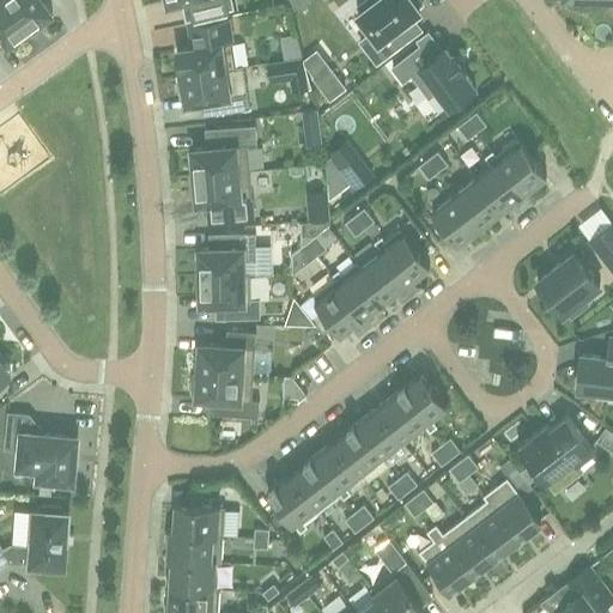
[(30,28),(10,0),(0,0),(0,32),(8,44),(11,42),(13,47),(28,36),(25,31),(30,28)]
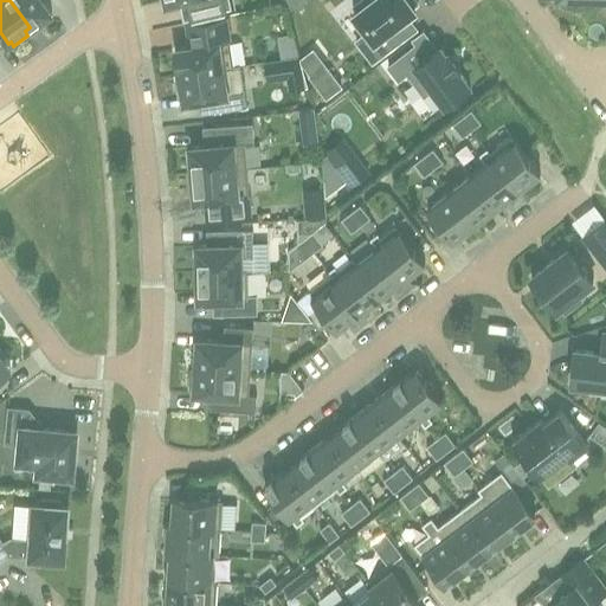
[(10,0),(30,27),(34,25),(38,28),(52,18),(49,14),(52,12),(43,0),(10,0)]
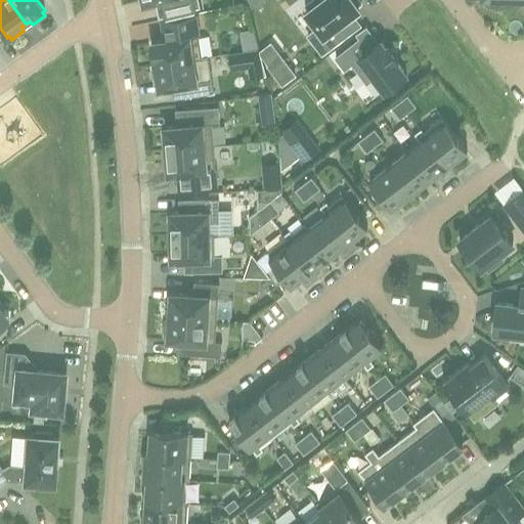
[(359,9),(358,6),(361,3),(358,0),(312,0),(306,5),(309,9),(305,12),(317,28),(307,36),(322,54),(349,35),(341,24),(359,9)]
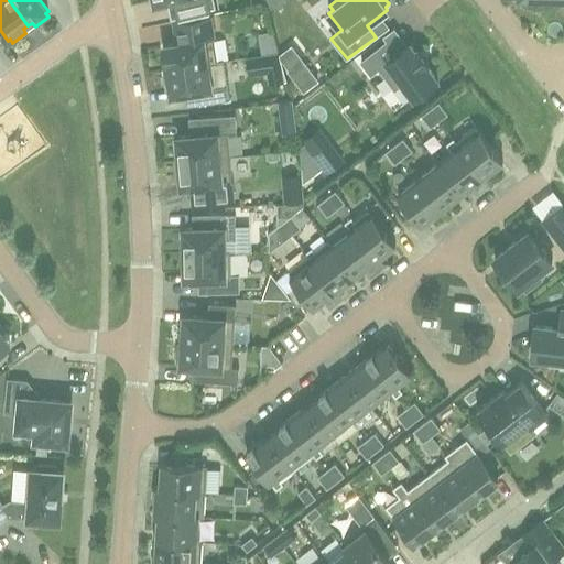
[(167,71),(217,62),(210,17),(173,23),(176,43),(163,45),(167,71)]
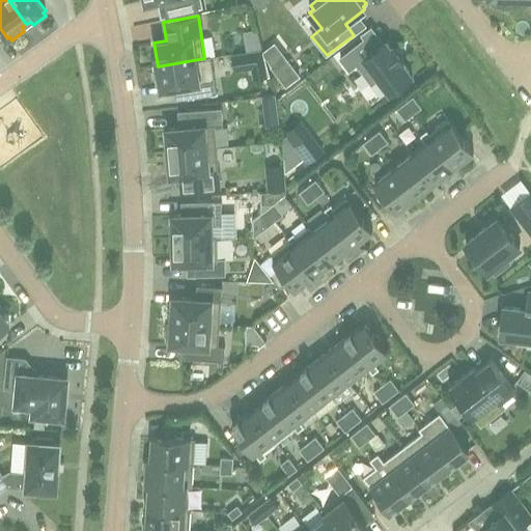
[(245,34),(248,50),(271,47),(268,31),(245,34)]
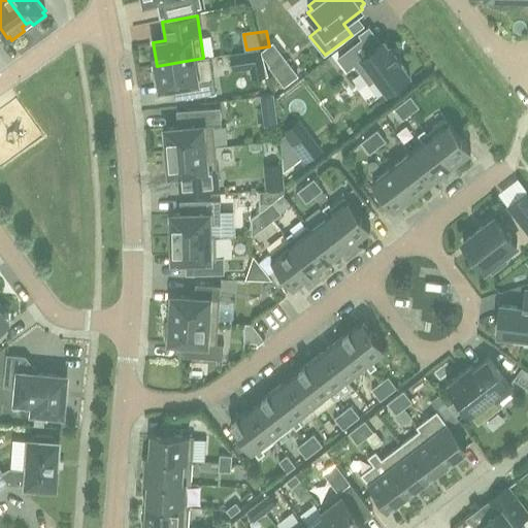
[(401,60),(391,46),(389,48),(383,41),(382,42),(372,50),(363,38),(338,58),(347,70),(355,65),(370,85),(378,78),(388,92),(409,75),(399,62),(401,60)]
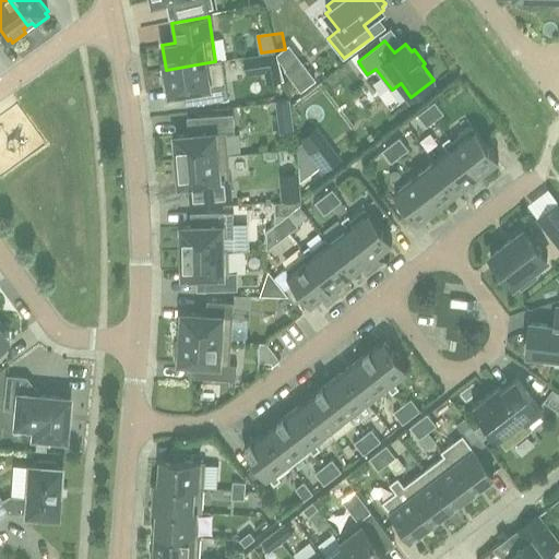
[(276,51),(266,54),(269,67),(278,66),(276,51)]
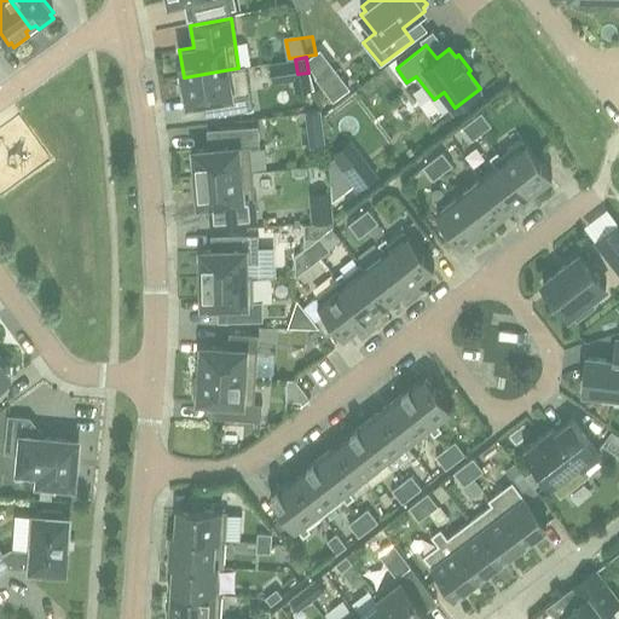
[(252,109),(247,80),(235,82),(233,70),(238,69),(238,68),(184,77),(184,81),(179,81),(183,100),(186,99),(187,104),(215,99),(218,114),(252,109)]
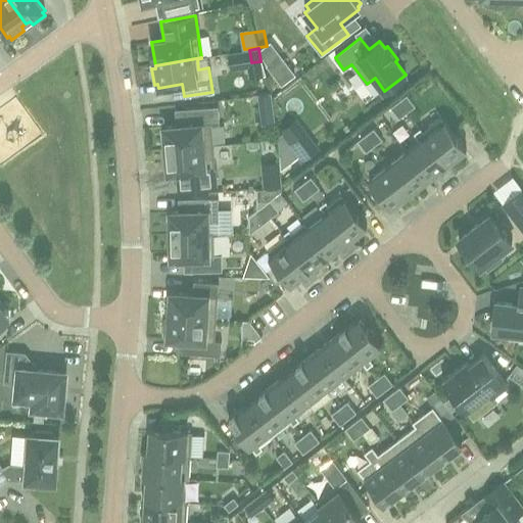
[(259,95),(263,124),(275,122),(271,93),(259,95)]
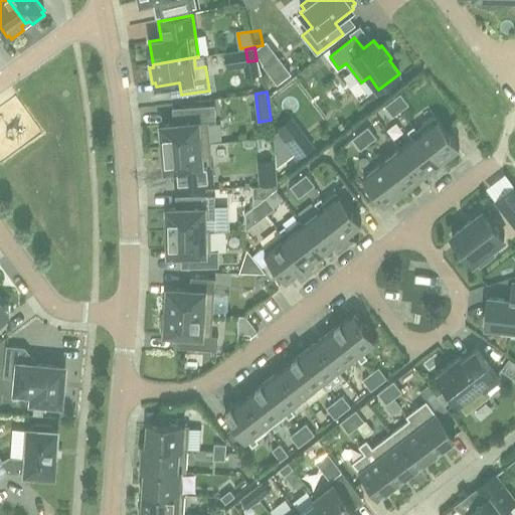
[(400,94),(392,101),(400,112),(408,105),(400,94)]
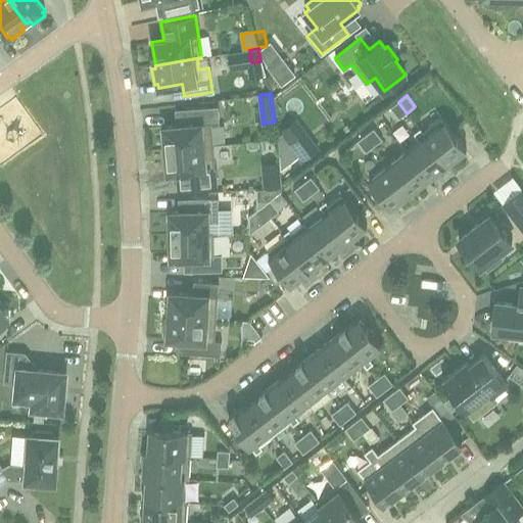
[(407,113),(398,102),(390,108),(398,120),(407,113)]
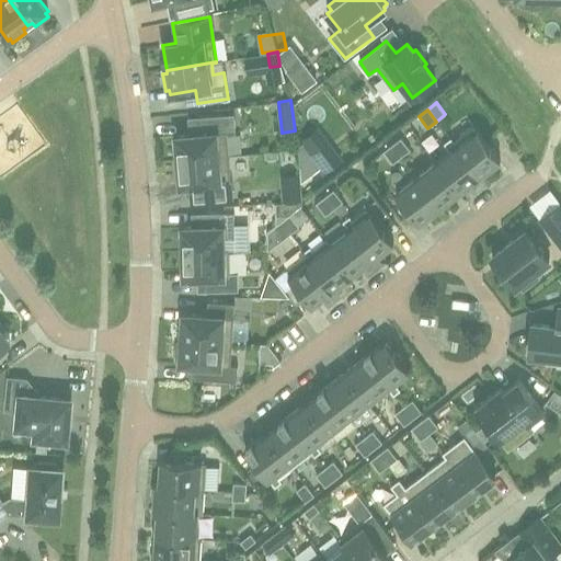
[(228,157),(226,133),(236,132),(233,114),(198,117),(201,134),(175,136),(178,161),(228,157)]
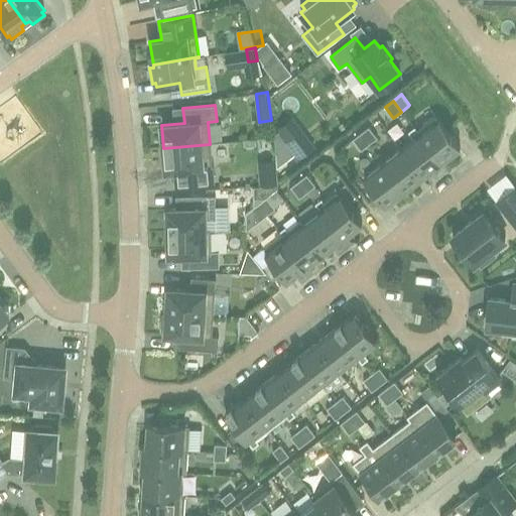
[(414,127),(413,128),(440,162),(460,148),(435,116),(417,130),(414,127)]
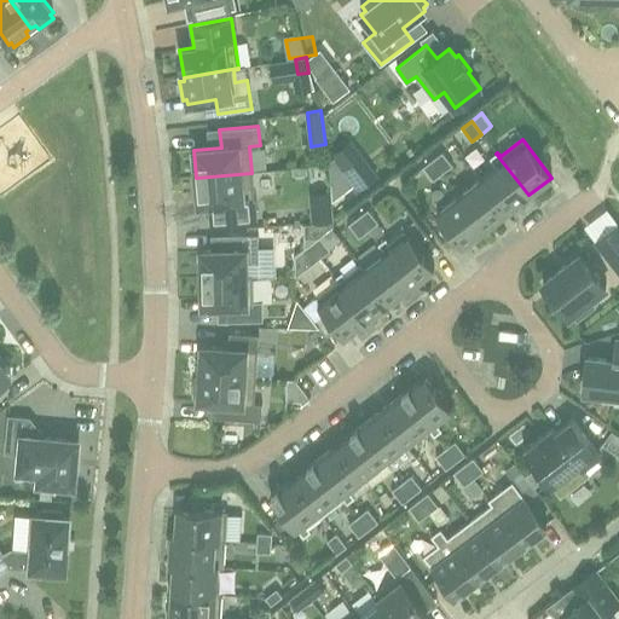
[(443,152),(433,160),(443,173),(452,166),(443,152)]
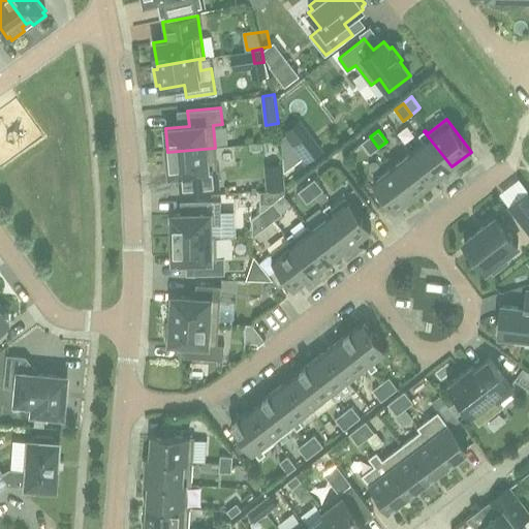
[(452,166),(424,131),(418,135),(424,143),(410,152),(433,181),(452,166)]
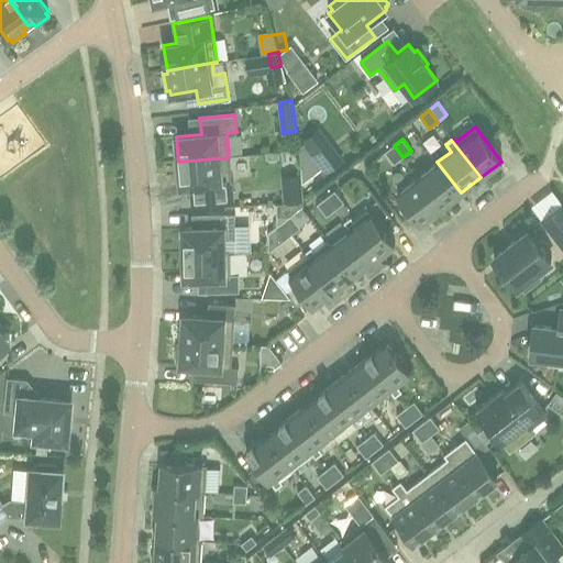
[(403,157),(394,145),(385,152),(394,164),(403,157)]
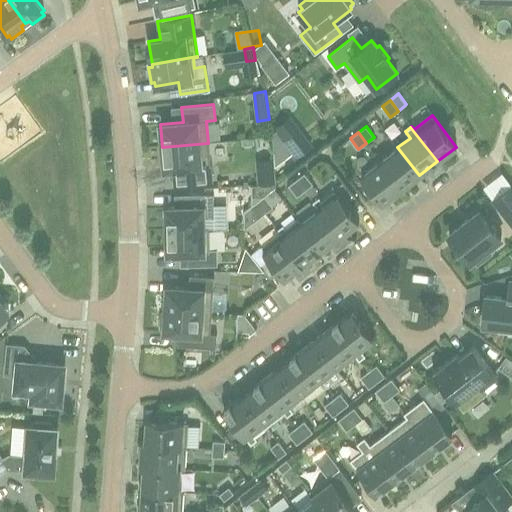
[(210,165),(208,143),(162,147),(164,169),(174,169),(176,184),(212,181),(210,165)]
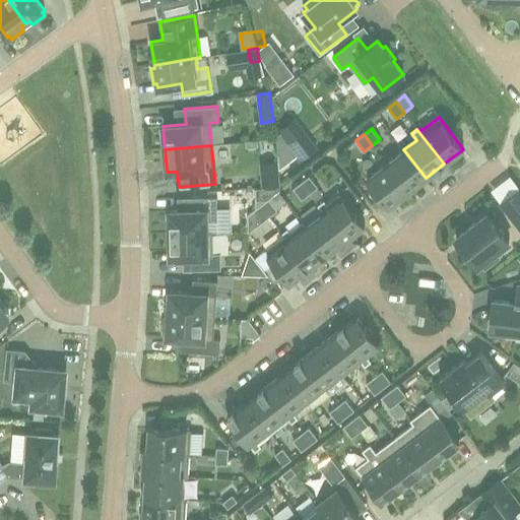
[(426,178),(403,149),(385,164),(407,192),(426,178)]
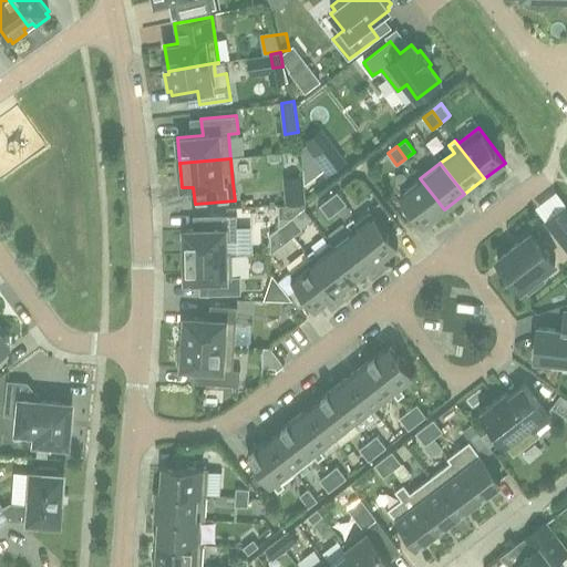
[(444,209),(420,178),(400,194),(423,225),(444,209)]
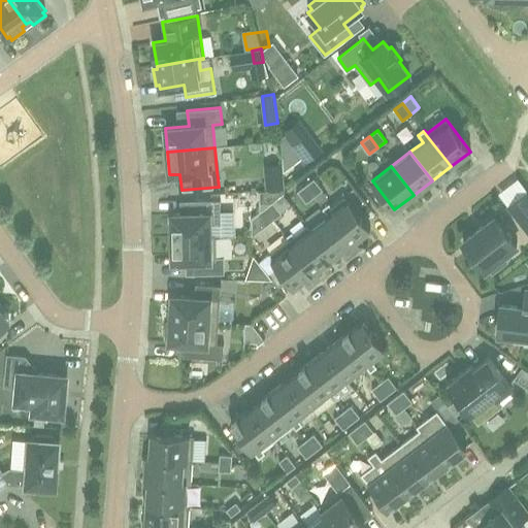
[(285,167),(266,173),(270,185),(288,178),(285,167)]
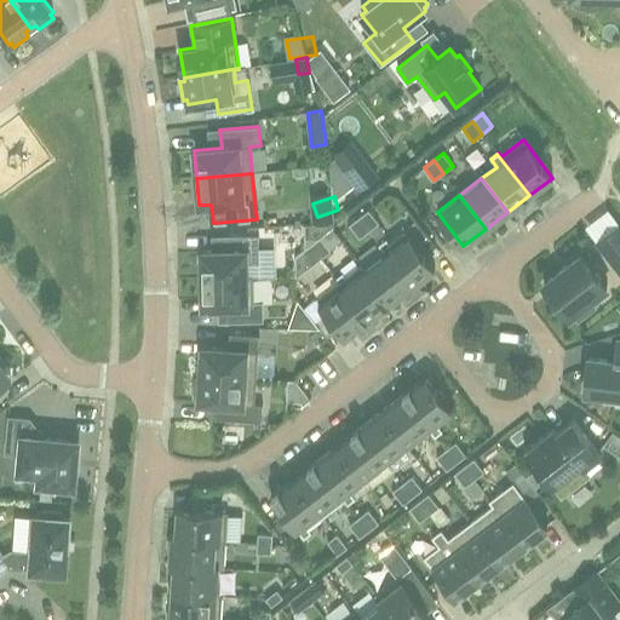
[(368,211),(360,217),(369,230),(379,223),(368,211)]
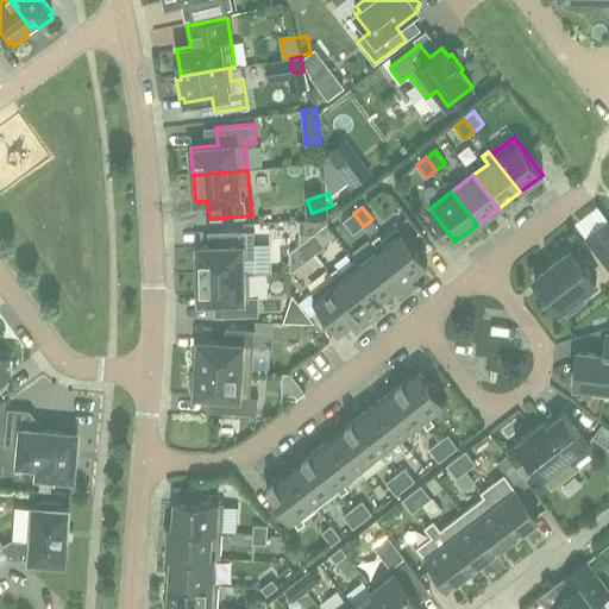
[(363,226),(353,213),(343,221),(353,234),(363,226)]
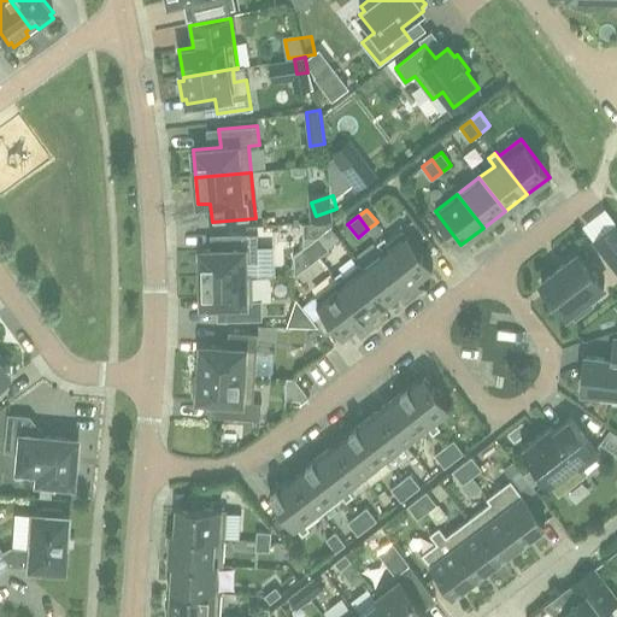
[(616,223),(594,241),(616,270),(616,223)]
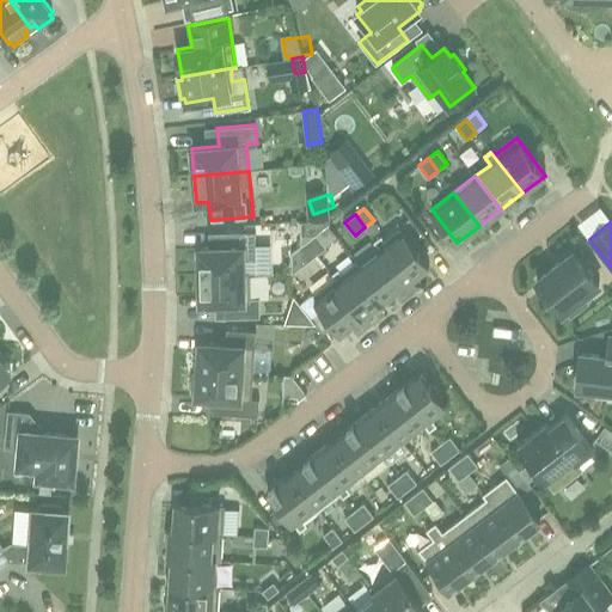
[(381,236),(374,240),(407,282),(429,265),(399,227),(384,239),(381,236)]
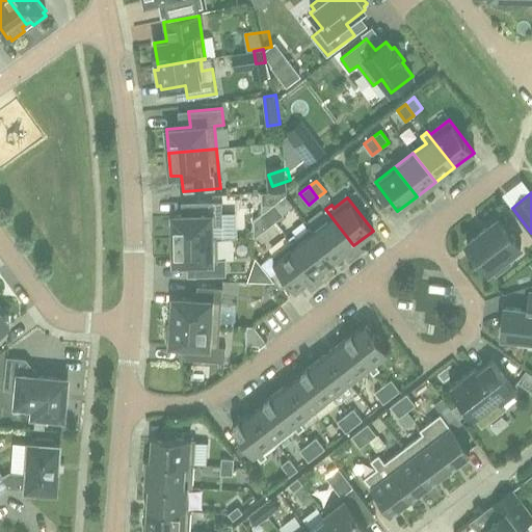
[(212,237),(212,227),(222,225),(221,202),(196,203),(196,215),(173,215),(174,239),(217,238),(217,237),(212,237)]
